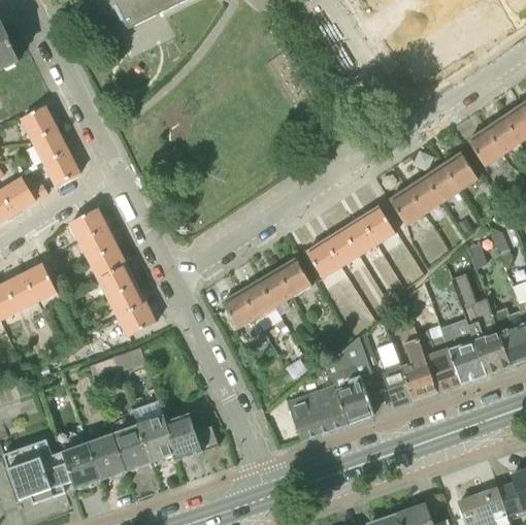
[(113,0),(127,27),(182,0),(113,0)]
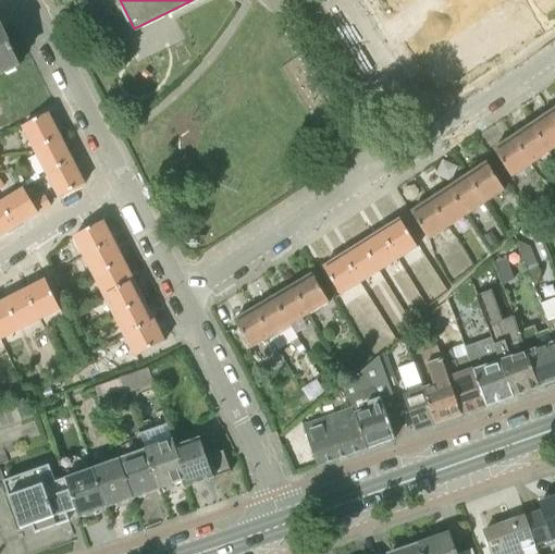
[(518,40),(539,27),(521,0),(505,0),(496,5),(518,40)]
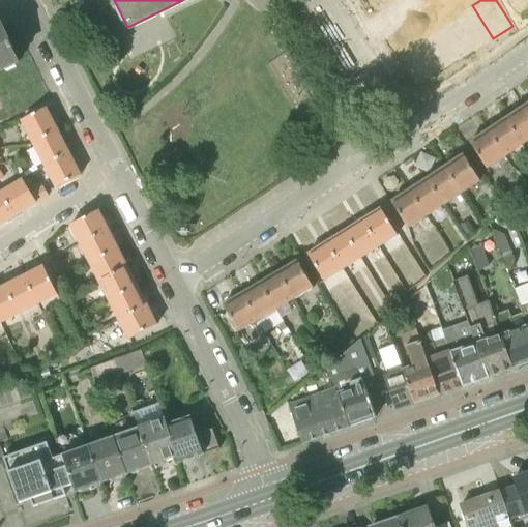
[(507,0),(516,12),(527,4),(527,0),(507,0)]
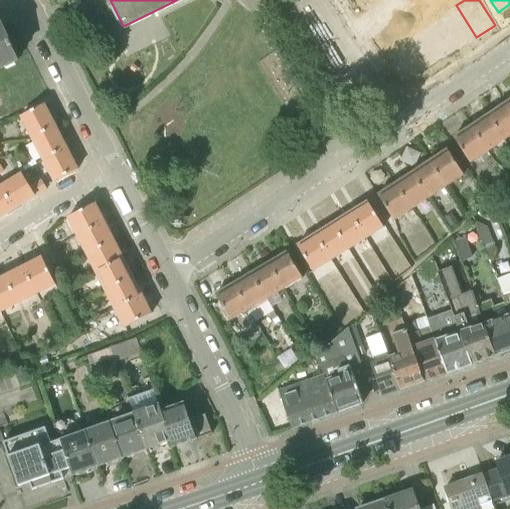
[(457,48),(476,37),(456,5),(437,17),(457,48)]
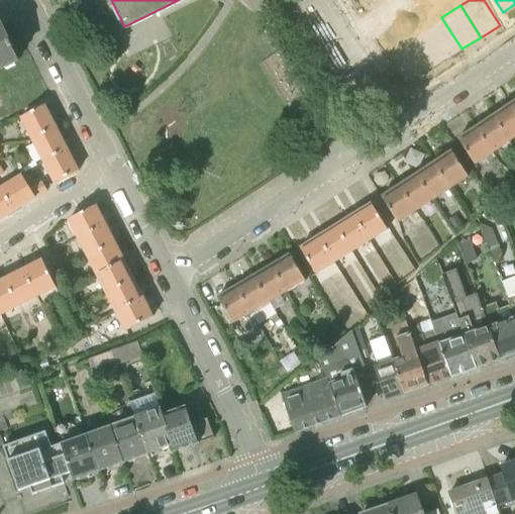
[(394,23),(401,19),(394,9),(388,13),(394,23)]
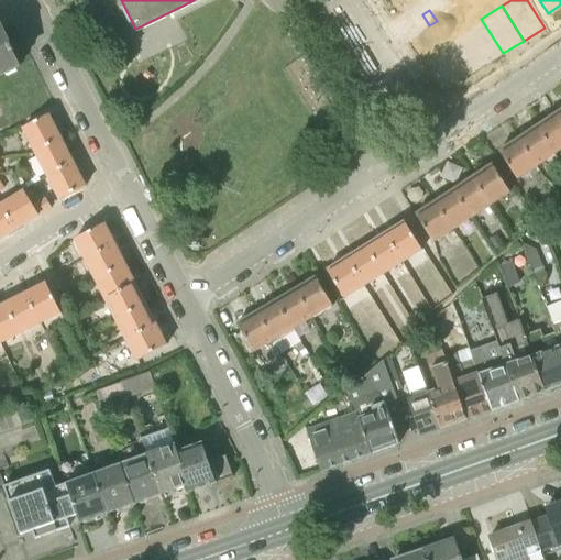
[(422,14),(415,19),(421,30),(429,25),(422,14)]
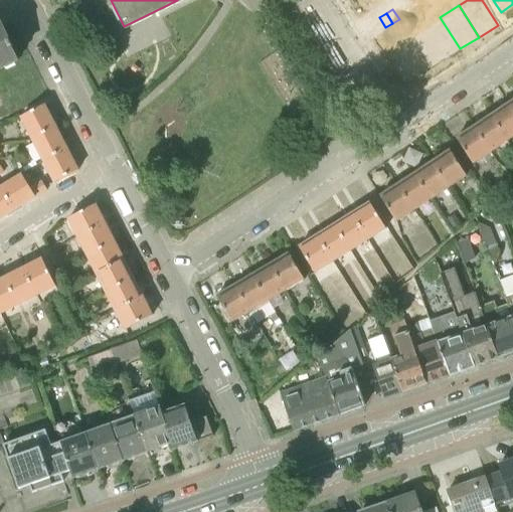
[(441,60),(460,48),(440,17),(420,28),(441,60)]
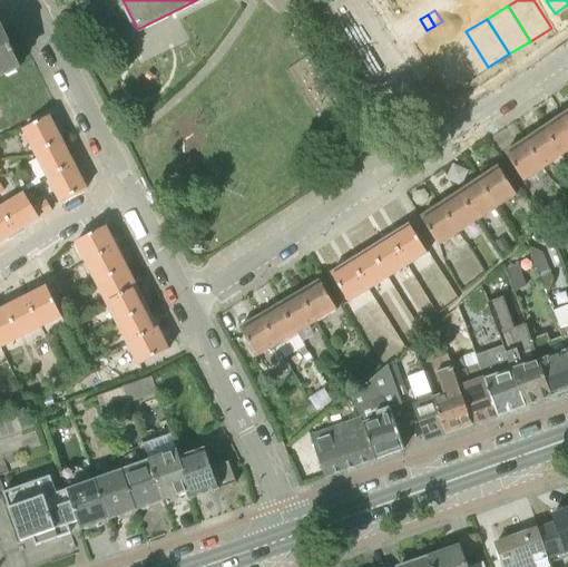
[(0,71),(18,65),(10,50),(12,49),(0,25),(0,71)]
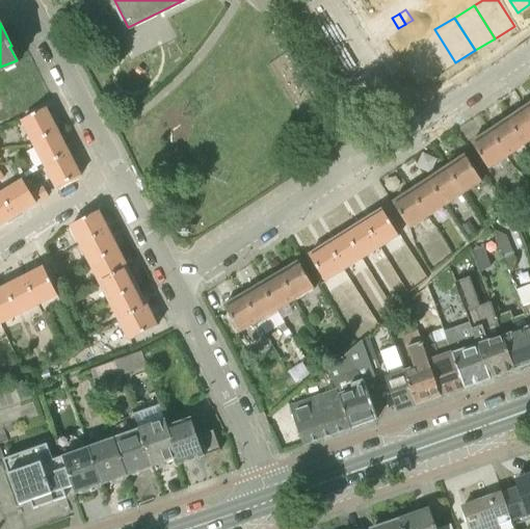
[(435,74),(455,62),(434,29),(416,41),(435,74)]
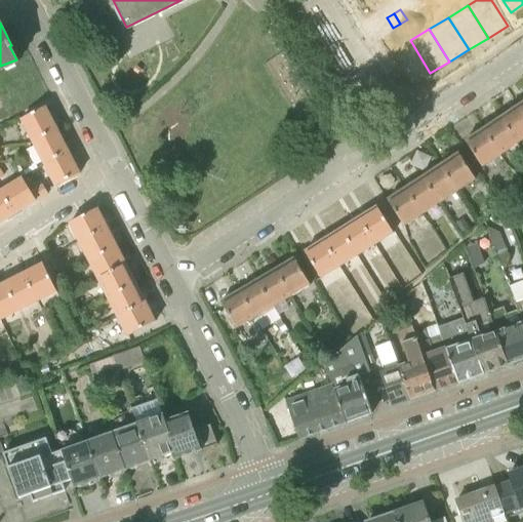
[(410,40),(390,53),(410,85),(430,73),(410,40)]
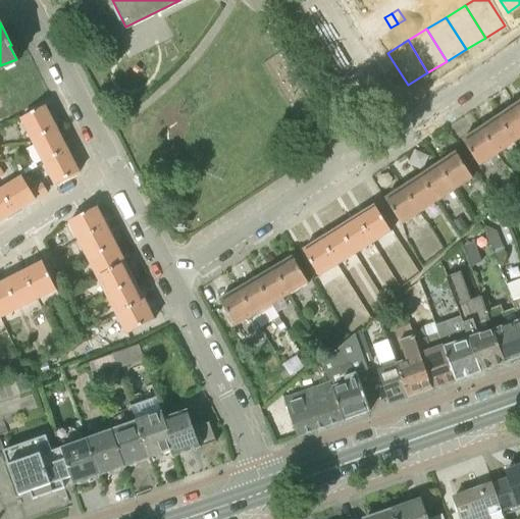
[(514,140),(519,136),(519,112),(513,101),(509,104),(510,105),(497,114),(514,140)]
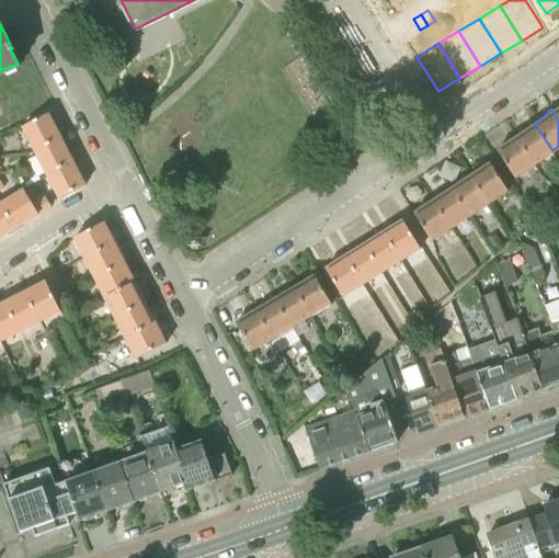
[(33,148),(59,135),(47,112),(21,125),(33,148)]
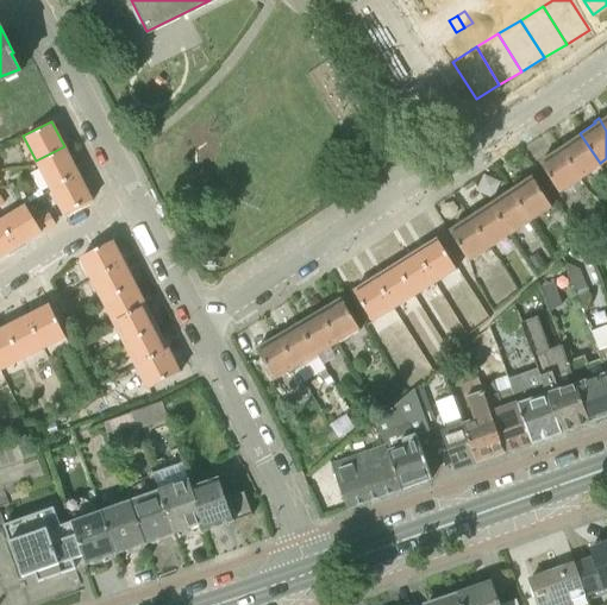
[(580,177),(600,163),(580,133),(563,144),(562,143),(558,145),(580,177)]
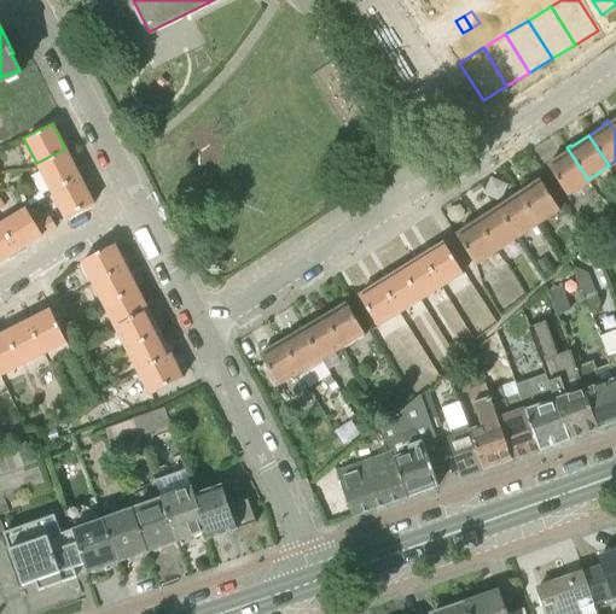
[(567,194),(588,180),(567,147),(562,150),(563,152),(546,163),(567,194)]
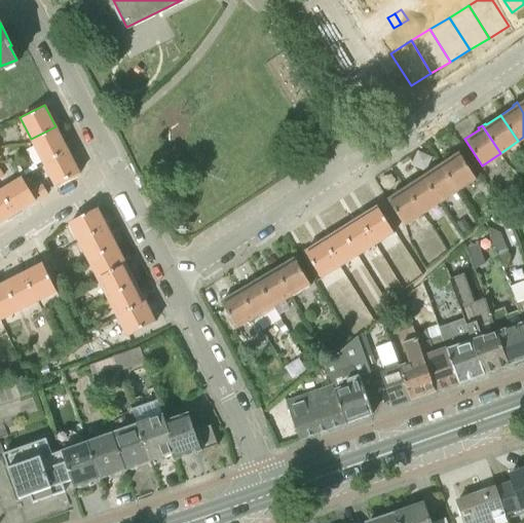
[(43,161),(67,149),(55,126),(31,139),(43,161)]
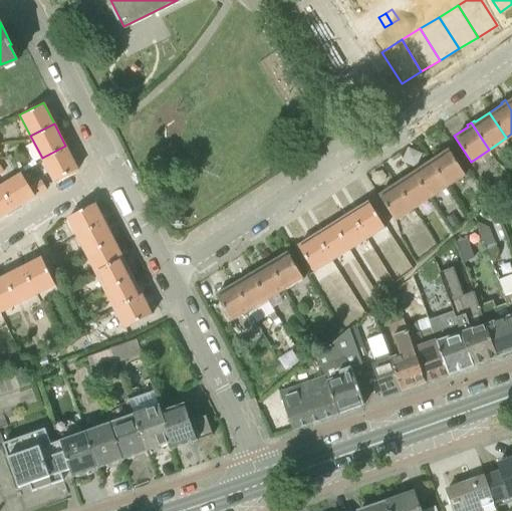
[(53,180),(76,168),(65,146),(42,158),(53,180)]
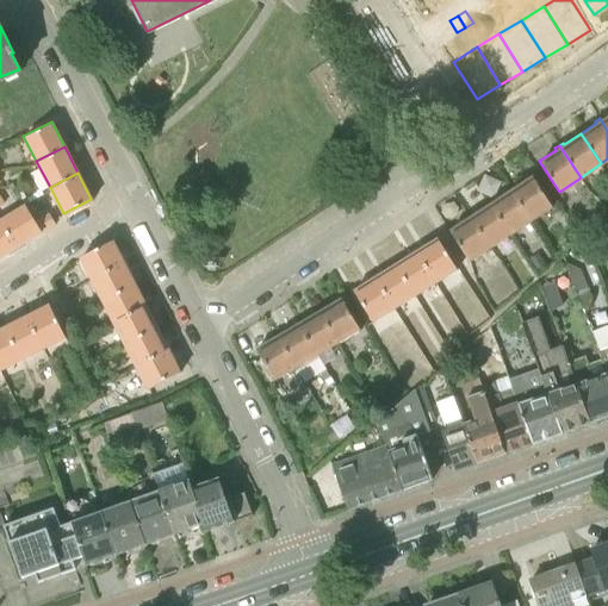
[(531,219),(551,205),(532,175),(514,187),(514,185),(510,187),(531,219)]
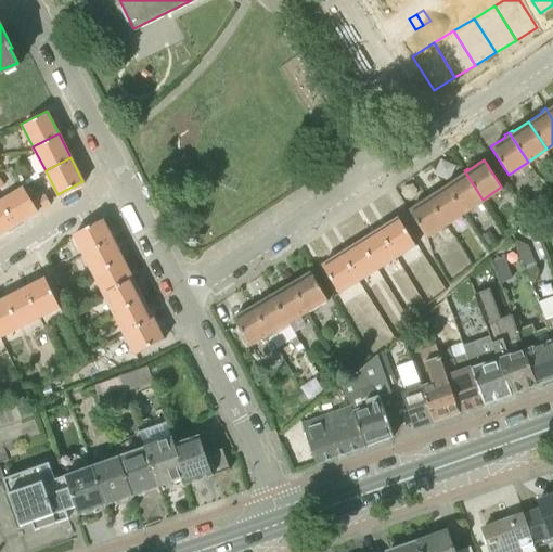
[(464,212),(483,200),(464,170),(460,174),(461,175),(446,184),(464,212)]
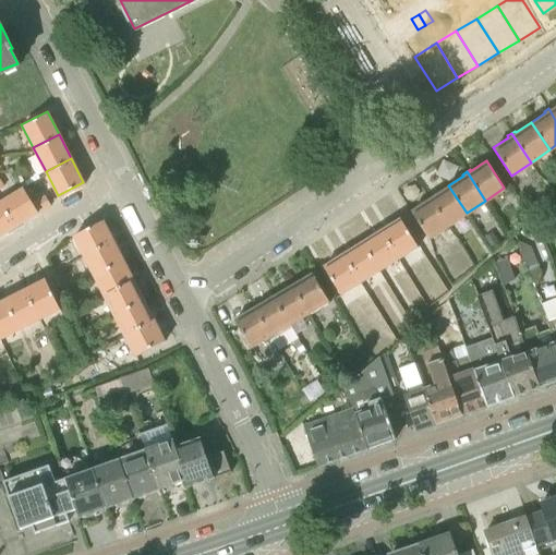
[(17,222),(36,210),(32,202),(22,185),(0,198),(0,202),(15,226),(19,224),(17,222)]
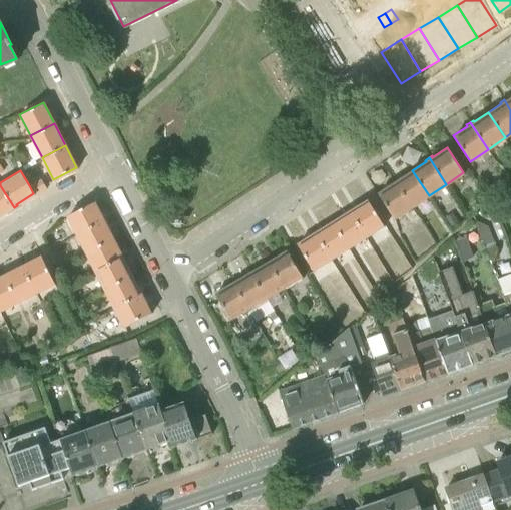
[(411,207),(429,195),(412,170),(398,179),(398,178),(394,180),(411,207)]
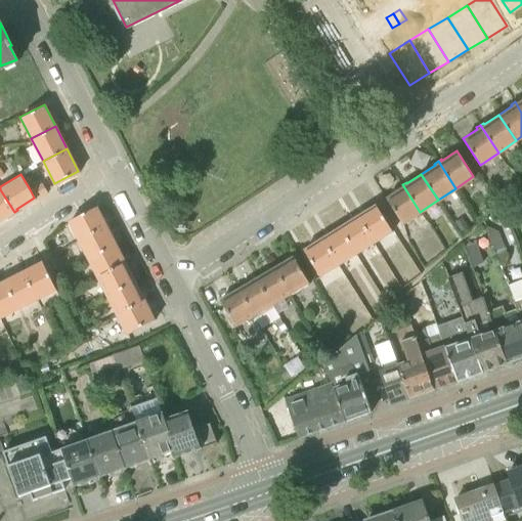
[(34,198),(46,190),(45,188),(41,182),(30,189),(34,198)]
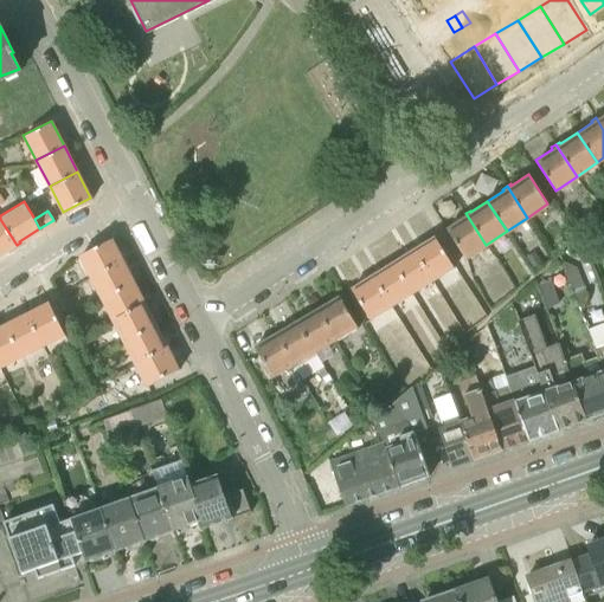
[(494,257),(486,245),(466,213),(462,215),(463,218),(445,228),(466,258),(479,250),(486,261),(494,257)]
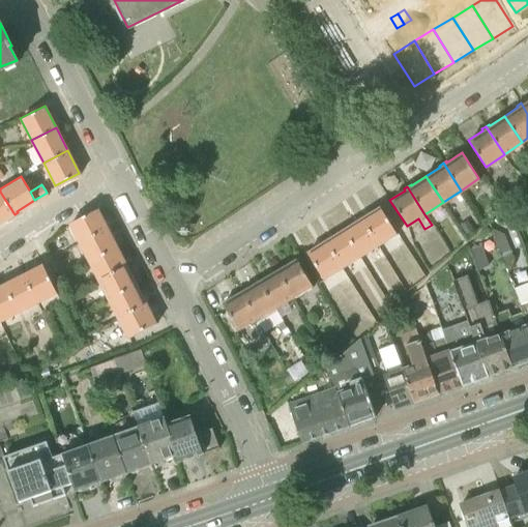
[(10,216),(15,214),(0,192),(0,221),(9,215),(10,216)]
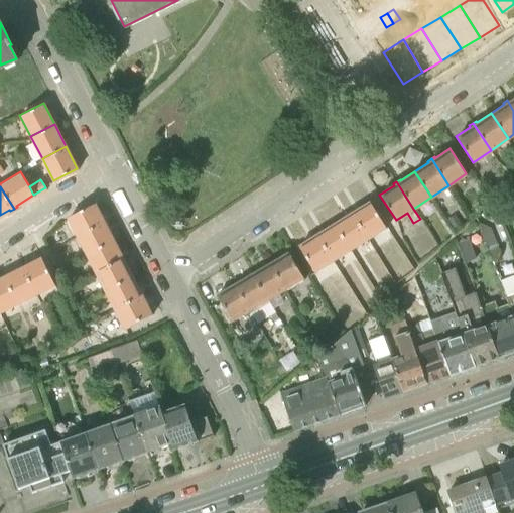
[(368,237),(386,226),(369,201),(355,210),(354,209),(351,211),(368,237)]
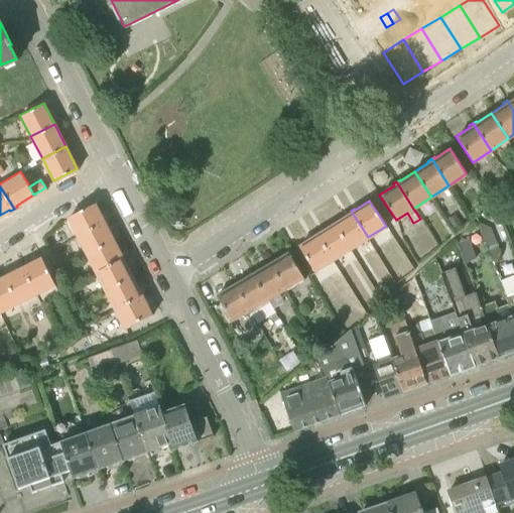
[(103,217),(102,218),(94,203),(68,217),(77,235),(105,221),(103,217)]
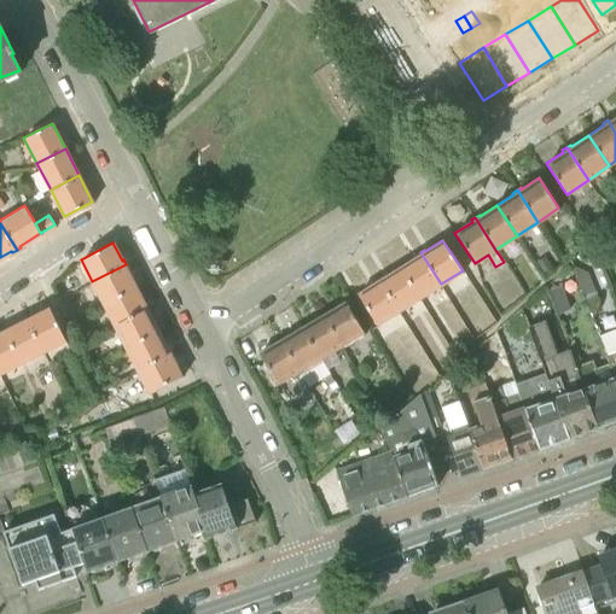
[(419,298),(441,284),(420,252),(416,255),(417,256),(400,267),(419,298)]
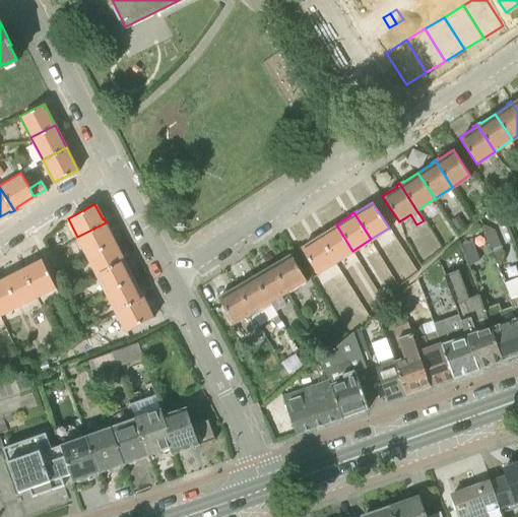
[(86,256),(114,242),(107,227),(108,227),(106,222),(77,237),(86,256)]
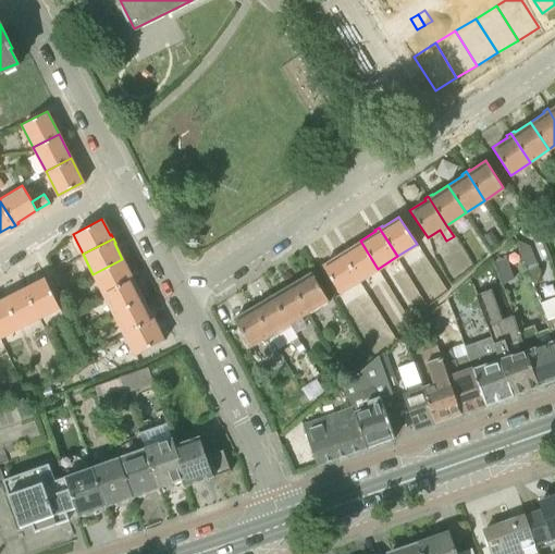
[(531,279),(537,262),(529,243),(516,238),(531,279)]
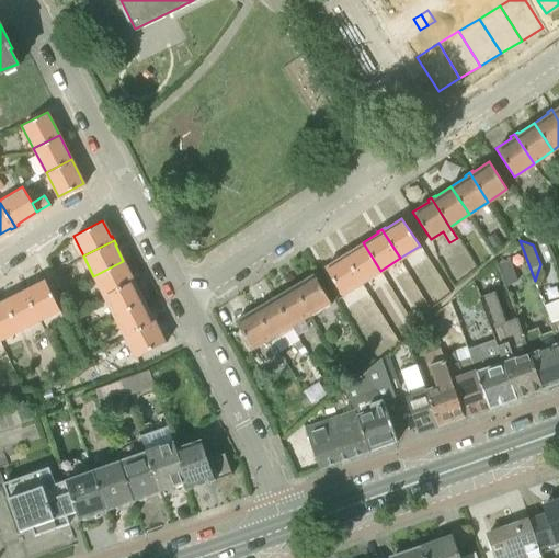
[(362,282),(380,271),(363,242),(348,252),(346,250),(343,253),(362,282)]
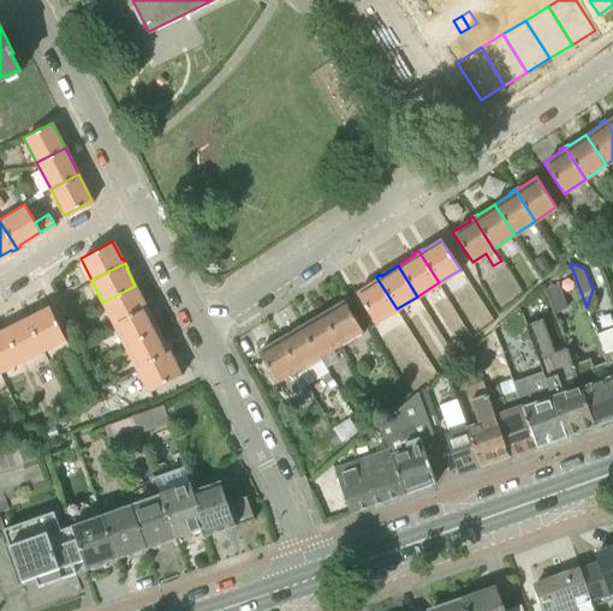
[(374,323),(397,309),(376,277),(372,280),(373,281),(356,292),(374,323)]
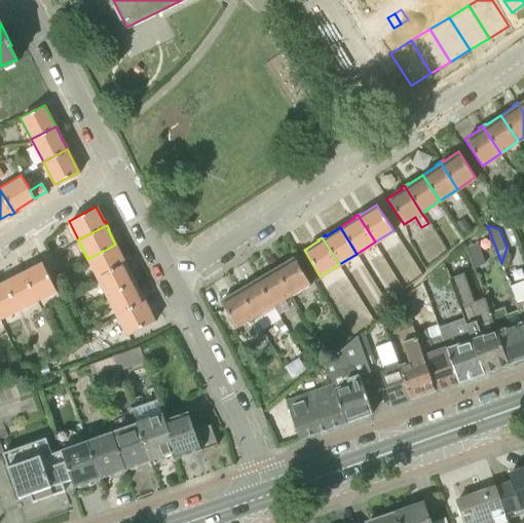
[(475,243),(465,246),(473,266),(482,263),(475,243)]
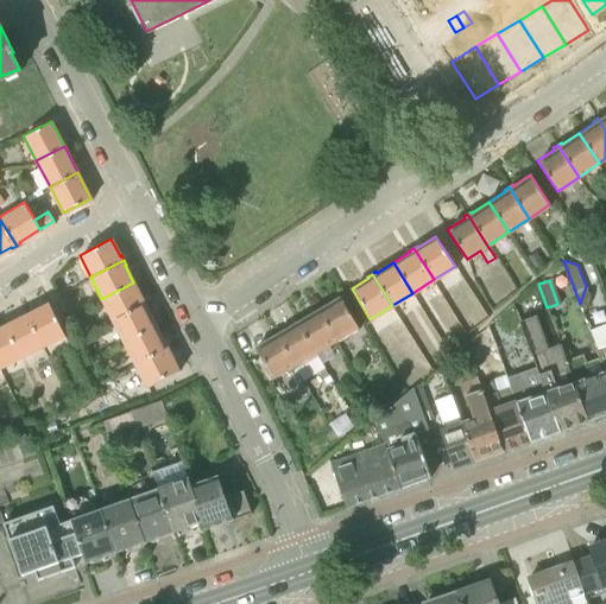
[(113,320),(146,303),(144,299),(143,299),(133,283),(101,299),(113,320)]
